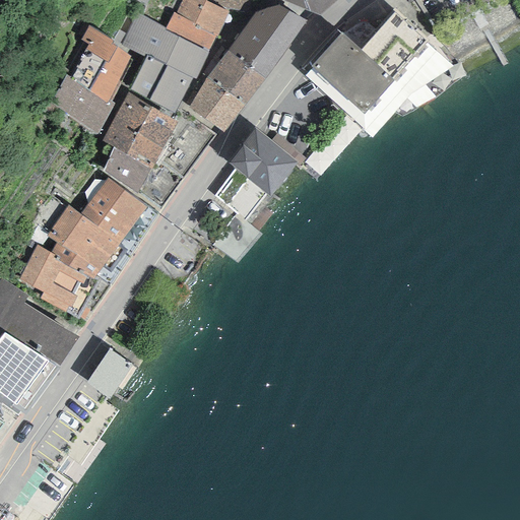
[(216,37),(229,12),(204,0),(181,0),(175,14),(214,36),(216,37)]
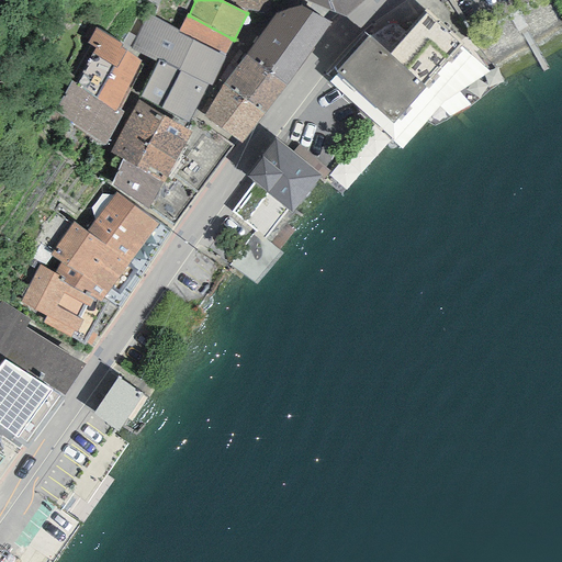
[(271,0),(231,0),(232,1),(240,8),(266,14),(271,0)]
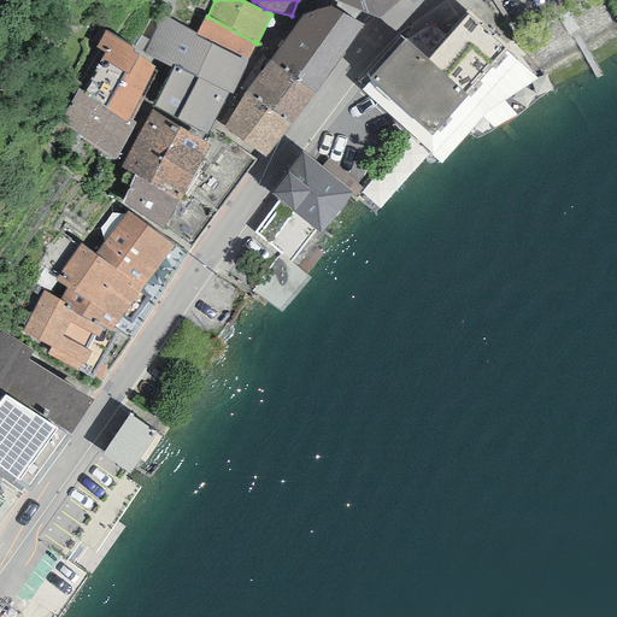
[(335,0),(380,18),(399,0),(335,0)]
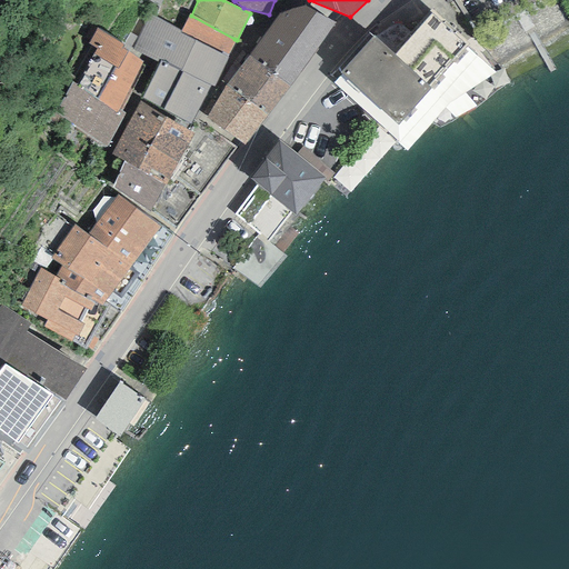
[(249,57),(290,88),(335,23),(305,7),(279,15),(249,57)]
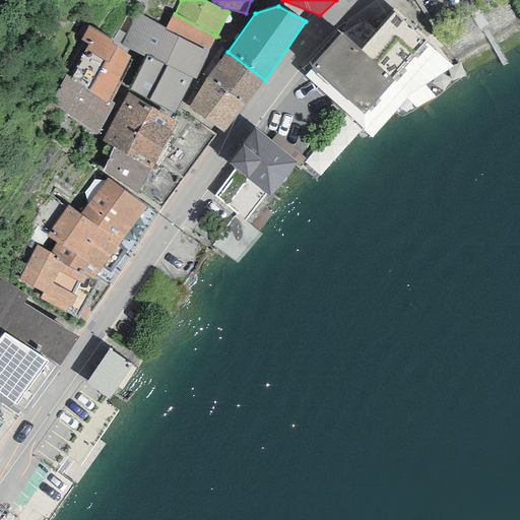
[(363,21),(341,33),(311,66),(365,114),(425,41),(394,12),(376,34),(363,21)]
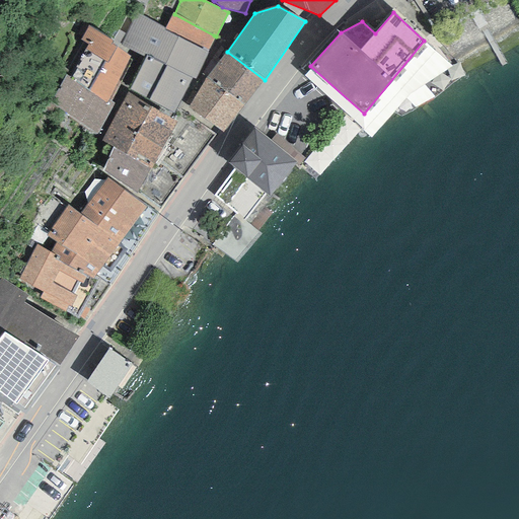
[(196,80),(208,51),(164,29),(135,13),(126,34),(121,46),(129,50),(145,58),(147,55),(192,78),(196,80)]
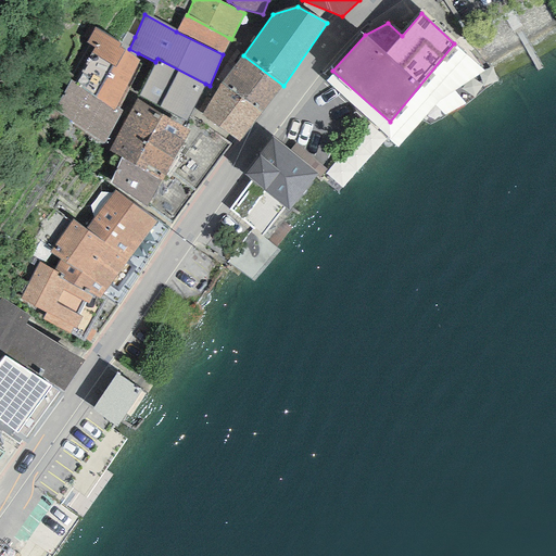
[(223,54),(229,38),(187,15),(185,14),(176,32),(223,54)]
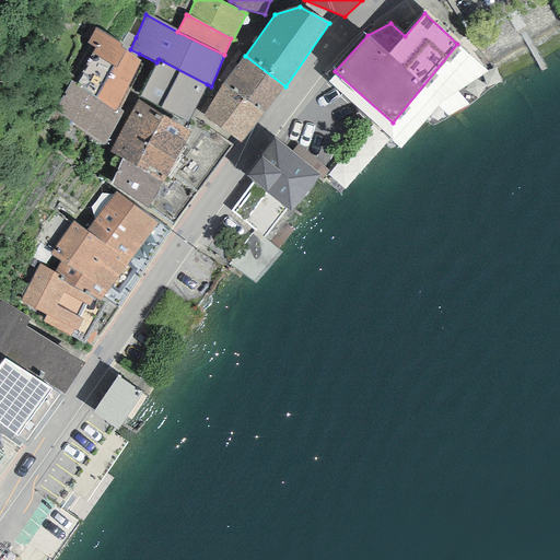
[(115,113),(118,107),(140,62),(136,58),(120,48),(121,45),(95,27),(86,44),(94,48),(84,65),(86,66),(76,84),(115,113)]
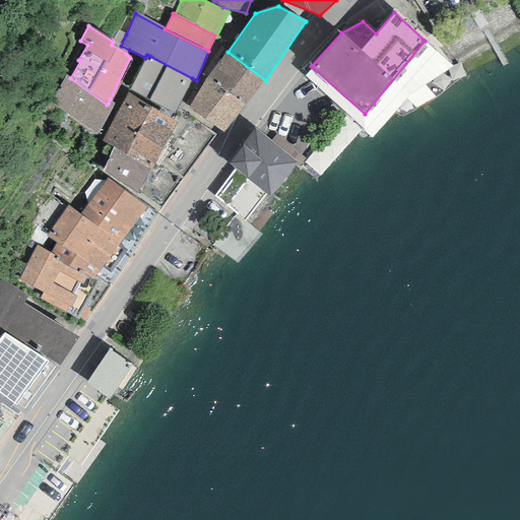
[(126,54),(129,50),(121,46),(126,35),(119,30),(113,42),(112,45),(126,54)]
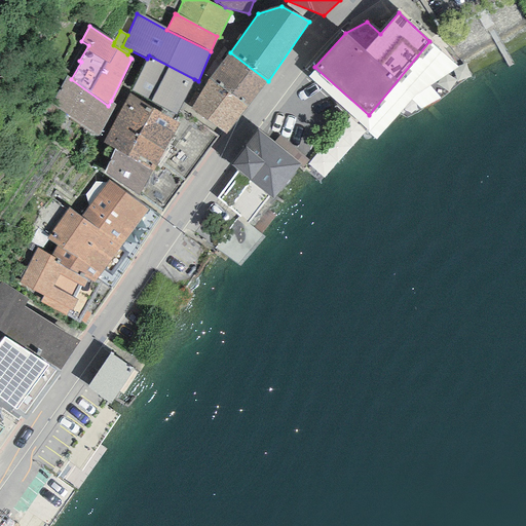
[(457,68),(429,41),(369,115),(314,67),(308,77),(375,140),(413,98),(457,68)]
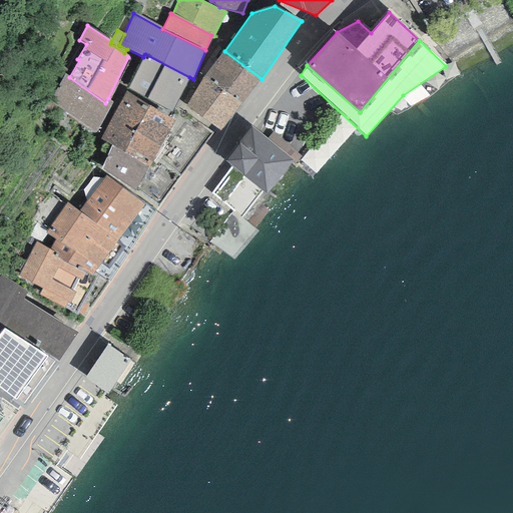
[(203,77),(240,105),(262,79),(224,51),(203,77)]
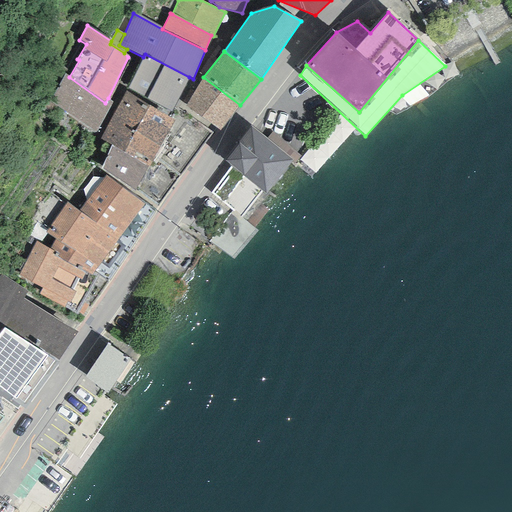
[(127,89),(172,113),(189,77),(145,54),(143,57),(127,89)]
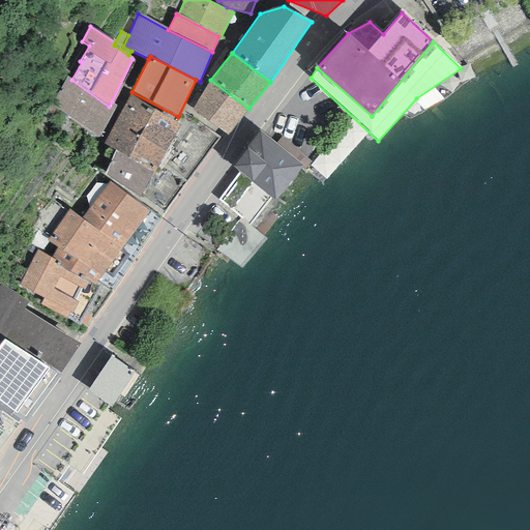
[(51,105),(99,138),(117,106),(112,101),(109,107),(71,80),(67,77),(51,105)]
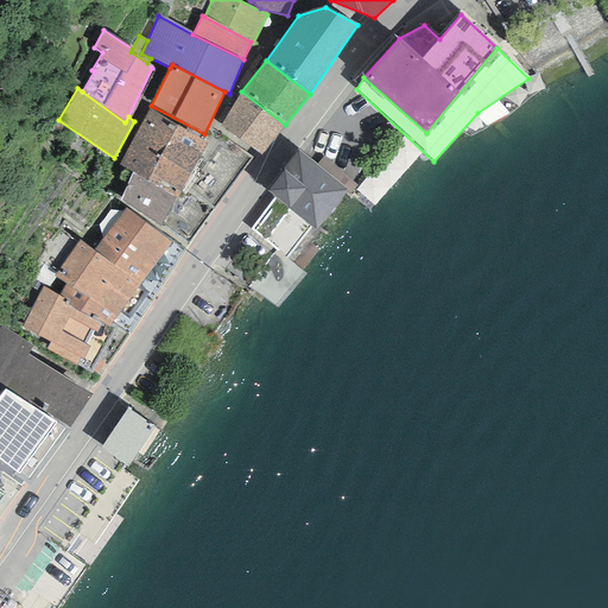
[(261,156),(285,125),(241,92),(221,126),(261,156)]
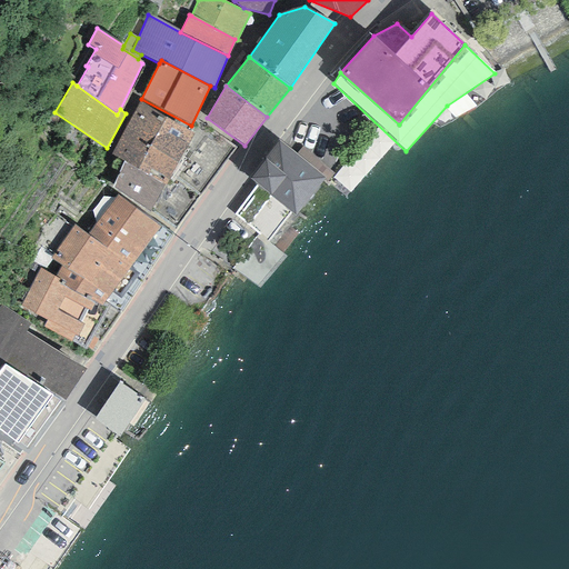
[(166,185),(193,135),(139,101),(111,155),(123,161),(111,188),(149,212),(163,183),(166,185)]
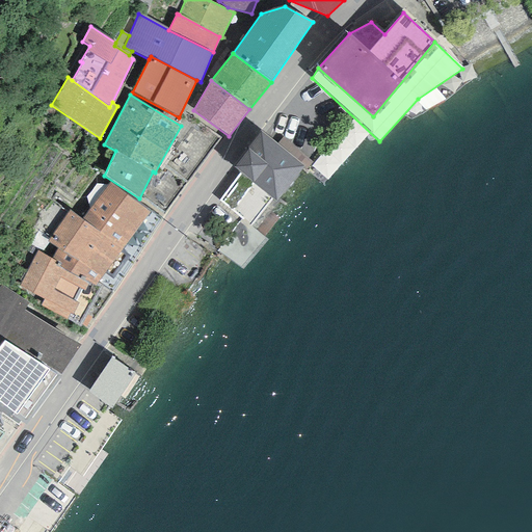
[(261,131),(234,167),(274,202),(303,166),(261,131)]
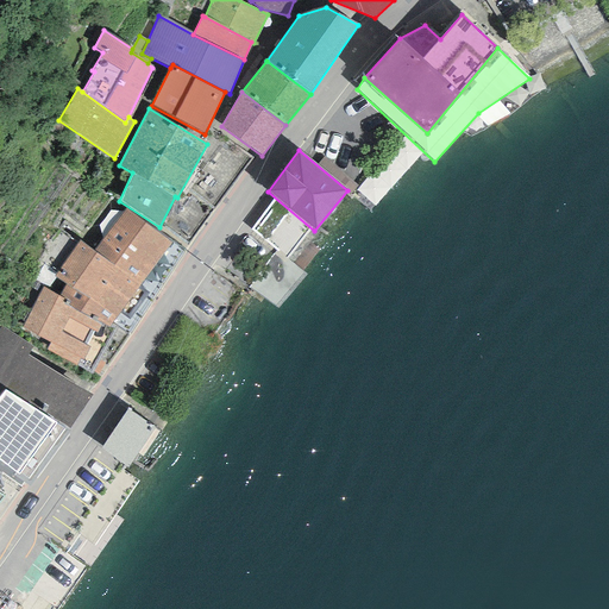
[(111,325),(170,243),(126,209),(93,251),(80,240),(54,277),(67,286),(60,296),(64,299),(62,303),(101,326),(104,324),(108,327),(111,325)]
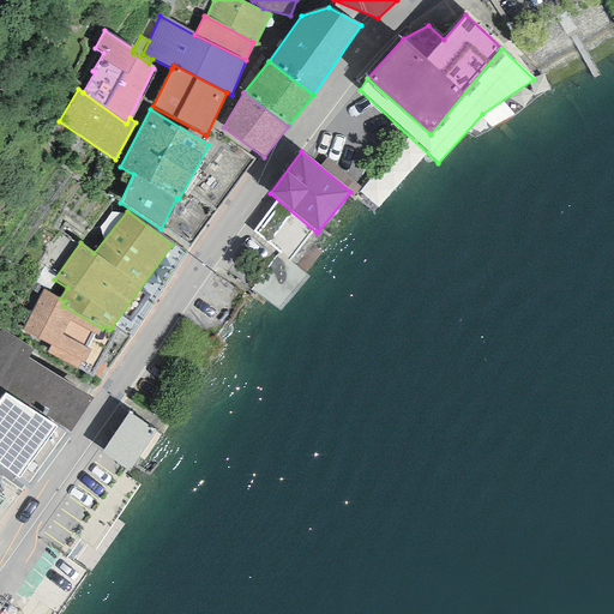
[(116,331),(112,327),(109,330),(104,326),(102,329),(62,306),(65,301),(60,299),(43,290),(22,330),(50,347),(48,353),(90,375),(116,331)]
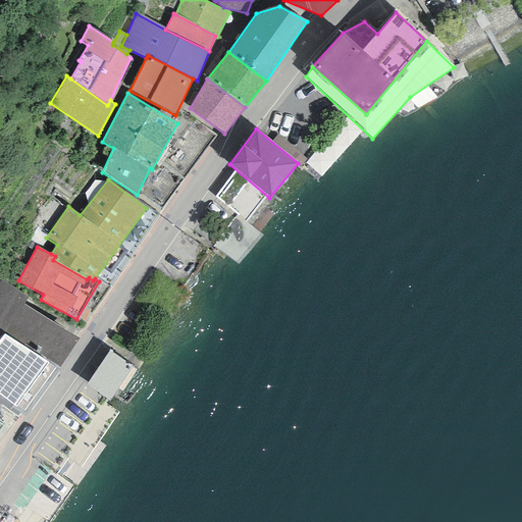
[(59,368),(80,338),(24,305),(29,298),(0,279),(0,328),(56,366),(59,368)]
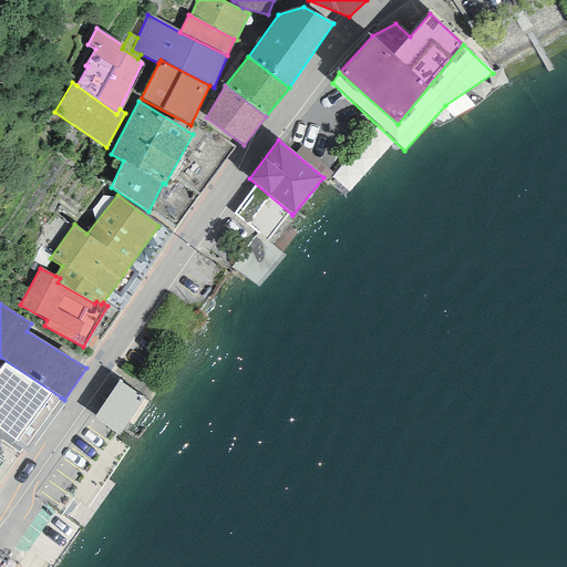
[(0,440),(20,454),(59,399),(3,363),(0,369),(0,440)]
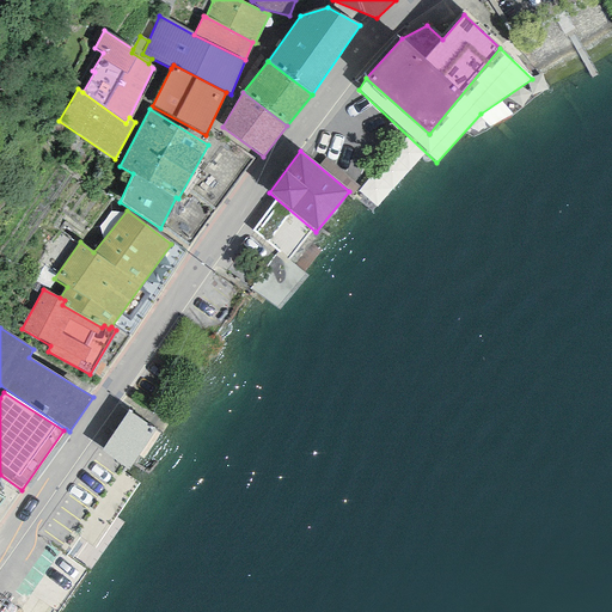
[(155,429),(128,410),(99,451),(128,471),(155,429)]
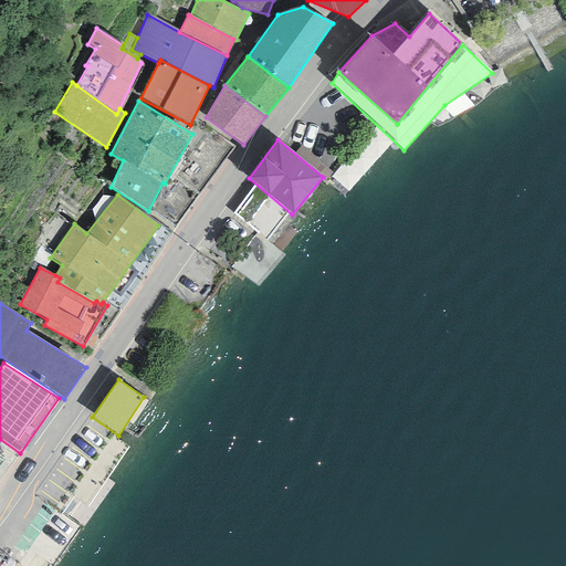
[(52,505),(39,536),(65,547),(79,516),(52,505)]
